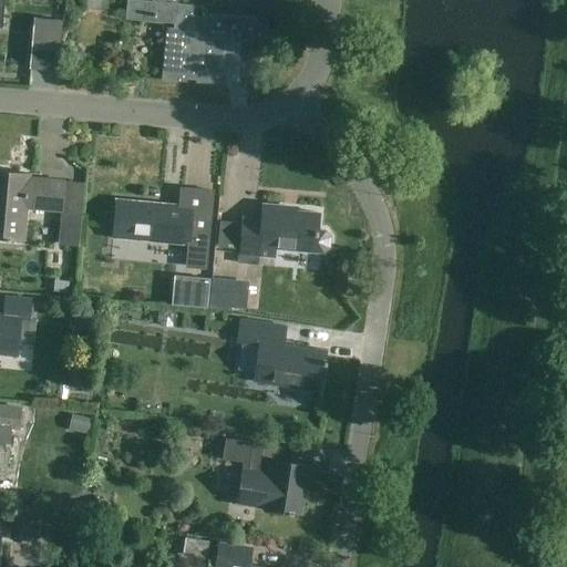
[(86,0),(86,12),(107,13),(107,0),(86,0)]
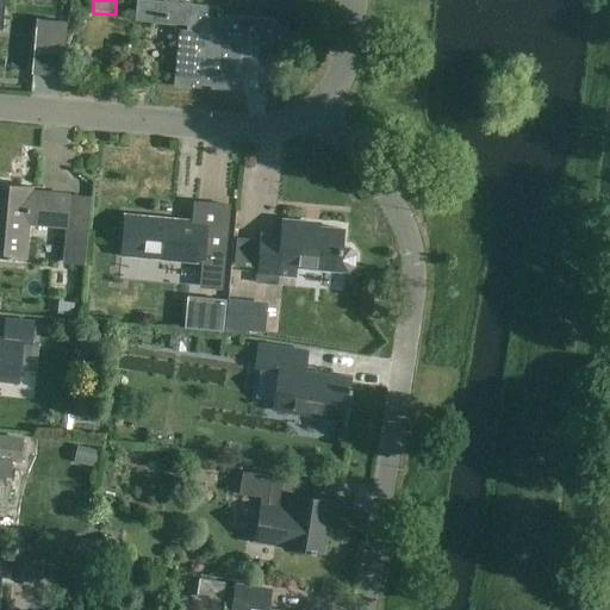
[(211,89),(244,93),(247,63),(235,63),(236,45),(286,50),(290,20),(218,14),(218,17),(209,17),(210,5),(193,4),(166,0),(161,0),(137,0),(135,22),(137,22),(137,20),(188,25),(187,30),(179,29),(179,32),(180,32),(175,85),(147,81),(147,83),(201,89),(203,86),(212,87),(211,89)]
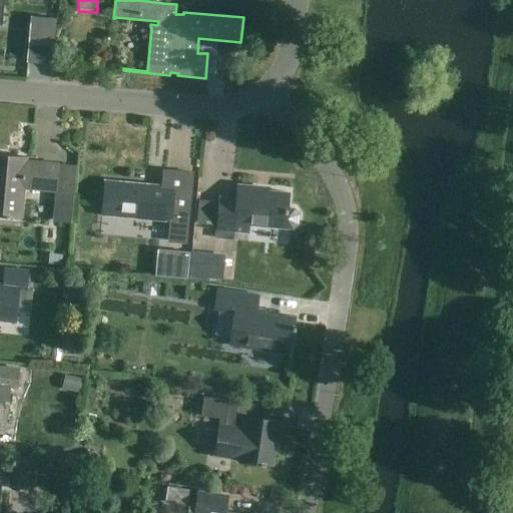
[(55,59),(59,16),(35,13),(31,57),(55,59)]
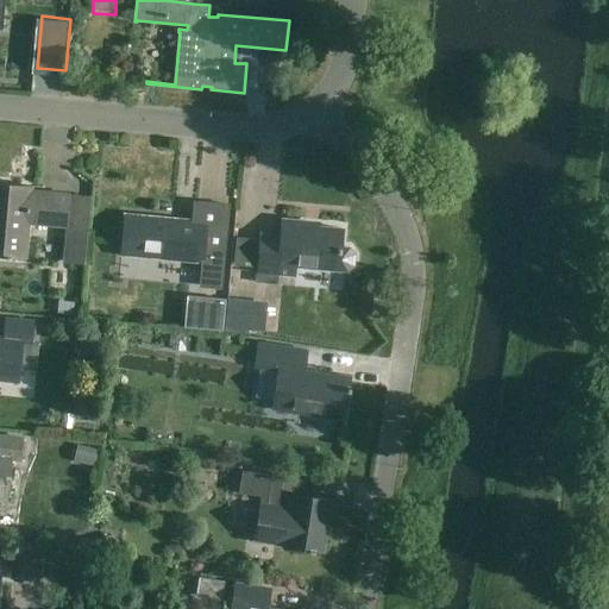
[(0,183),(0,256),(6,257),(6,258),(12,259),(12,257),(26,258),(30,224),(68,227),(70,195),(32,192),(33,187),(0,183)]
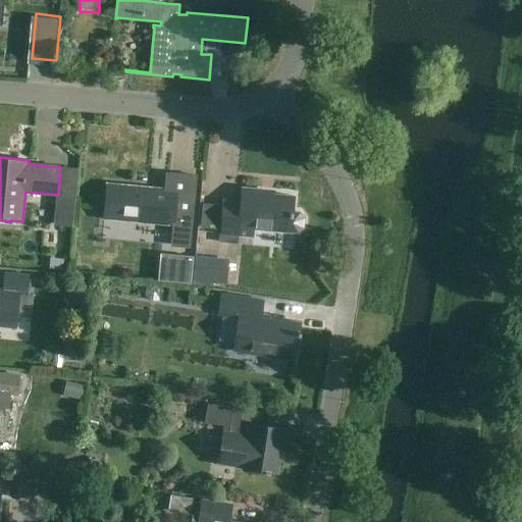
[(194,176),(181,174),(167,173),(166,174),(167,174),(166,190),(108,184),(104,220),(174,227),(173,238),(188,239),(194,176)]
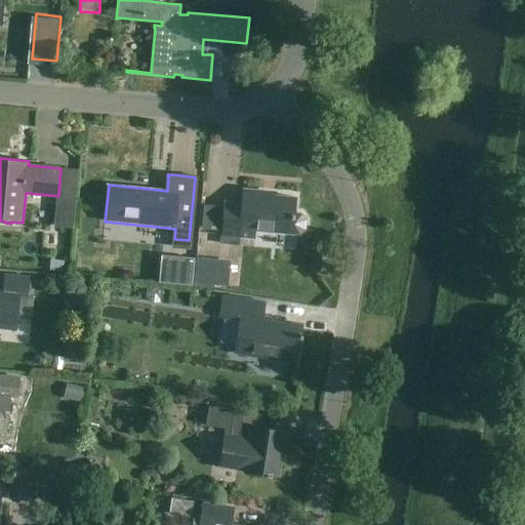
[(226,203),(223,236),(255,239),(256,230),(300,234),(306,230),(307,219),(301,214),(295,214),(296,198),(263,195),(263,192),(244,190),(243,204),(226,203)]
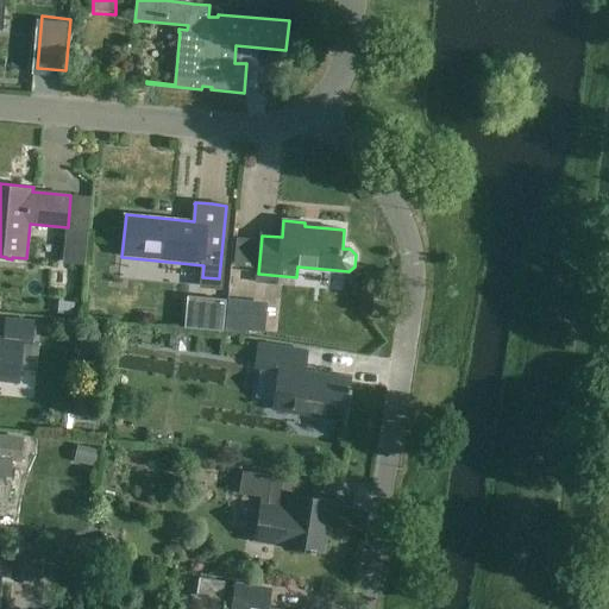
[(52,308),(69,309),(70,290),(54,289),(52,308)]
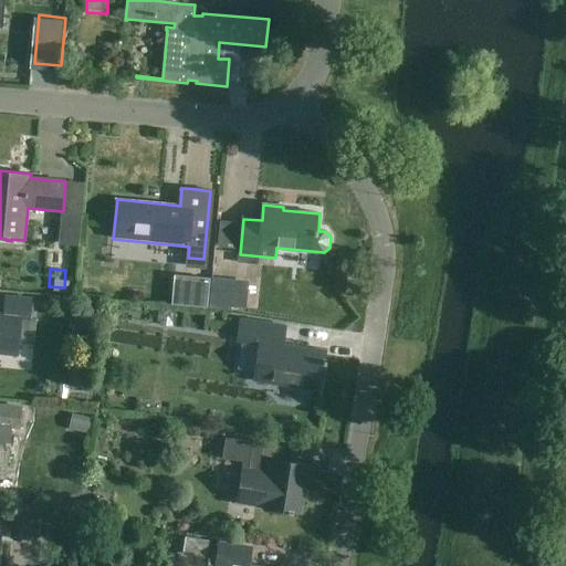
[(208,304),(245,308),(249,281),(211,276),(208,304)]
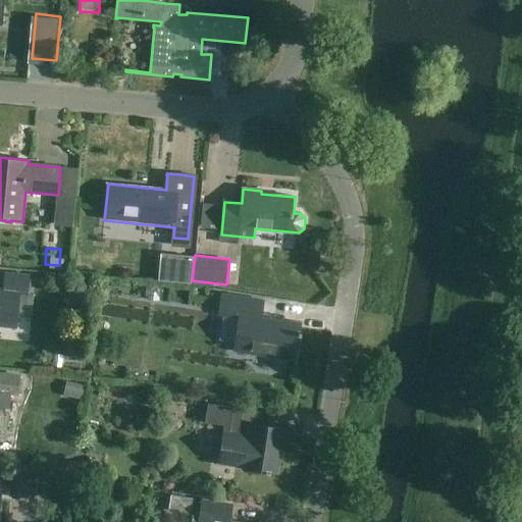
[(0,288),(0,326),(17,328),(20,292),(27,293),(27,296),(28,296),(30,276),(6,274),(5,289),(0,288)]
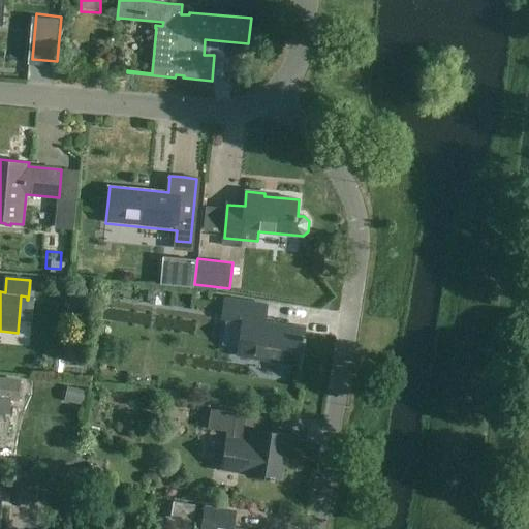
[(268,305),(225,299),(222,319),(242,322),(237,355),(298,366),(296,378),(297,378),(303,341),(306,341),(306,337),(304,336),(305,329),(265,322),(268,305)]
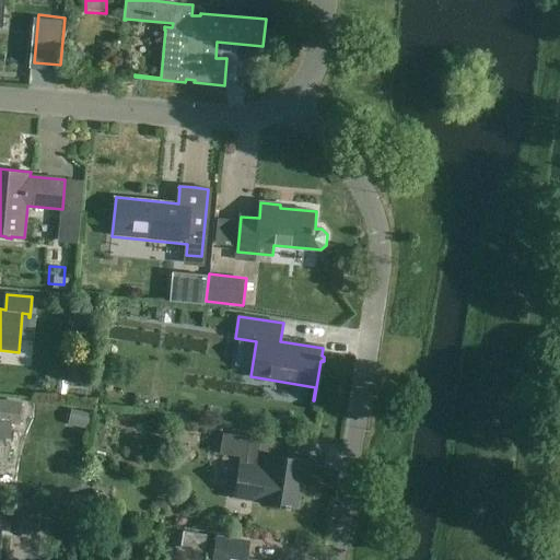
[(0,458),(9,459),(12,420),(19,420),(19,424),(21,424),(22,403),(0,400),(0,458)]
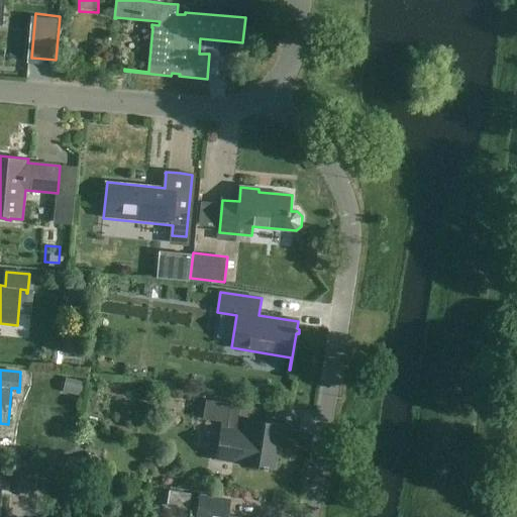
[(264,410),(231,405),(210,401),(207,420),(223,422),(217,460),(264,468),(263,470),(268,471),(268,468),(275,470),(282,425),(262,422),(264,410)]
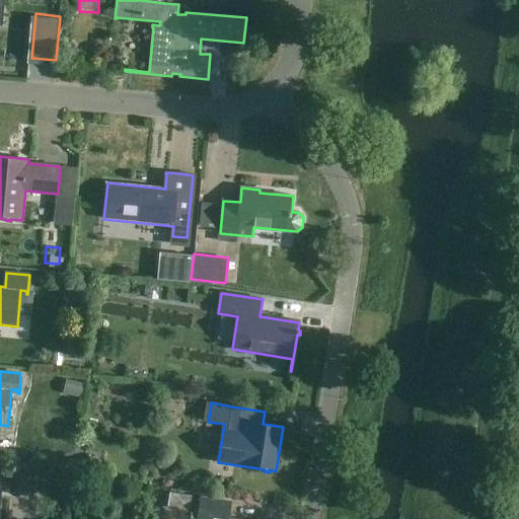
[(30,471),(13,470),(11,495),(28,496),(30,471)]
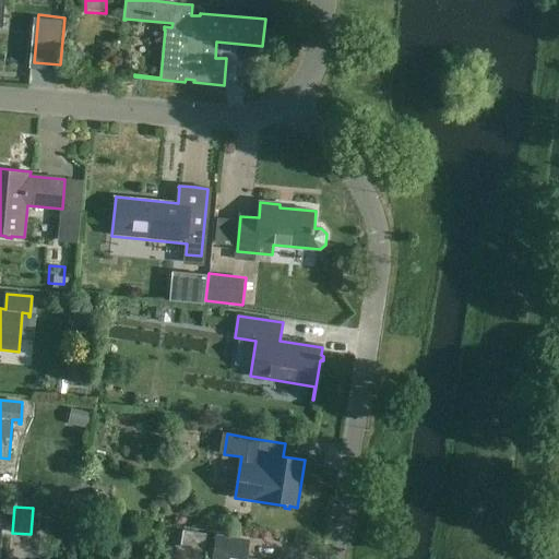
[(0,549),(2,526),(9,527),(9,531),(10,531),(12,510),(0,508),(0,549)]
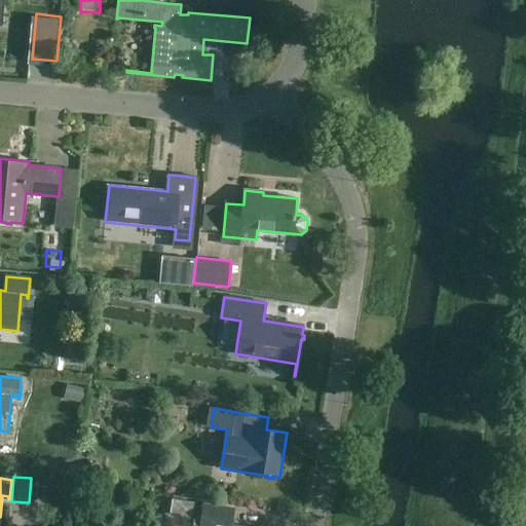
[(172,498),(170,515),(192,518),(194,501),(172,498)]
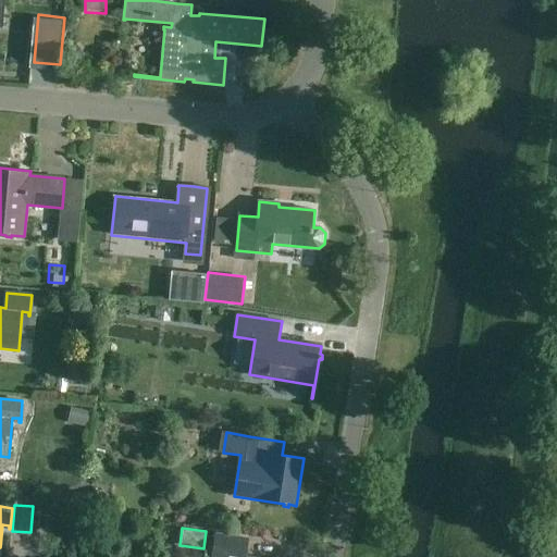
[(245,556),(248,541),(215,535),(212,556),(245,556)]
